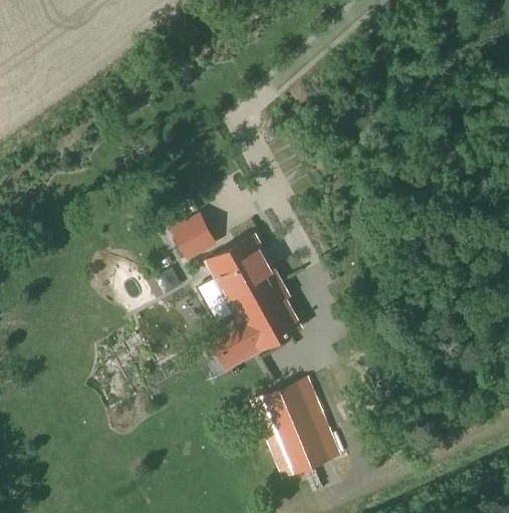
[(178,235),(190,258),(222,242),(207,212),(174,227),(178,235)]
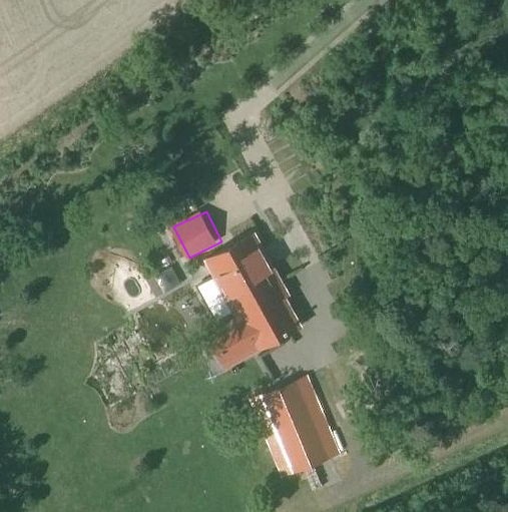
[(242,321),(291,295),(258,234),(208,260),(217,276),(201,285),(219,317),(235,309),(242,321)]
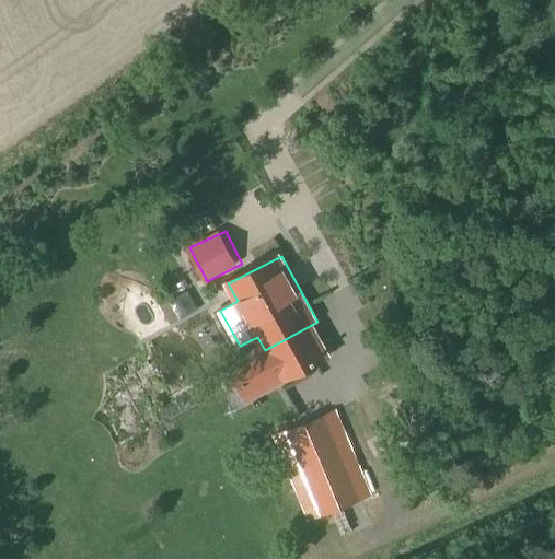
[(318,322),(265,350),(233,368),(252,400),(331,357),(314,326),(319,323),(318,322)]
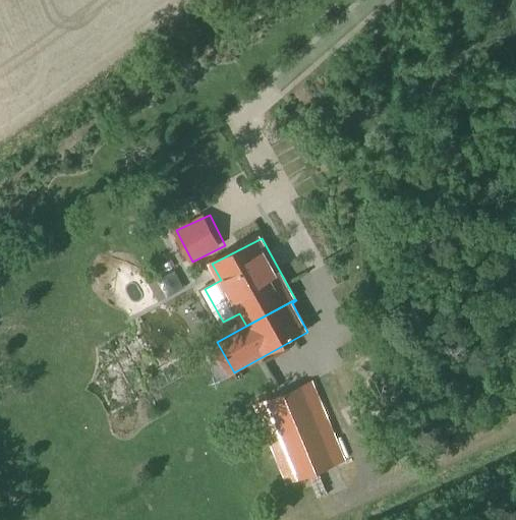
[(314,385),(303,389),(304,390),(261,408),(293,484),(347,462),(314,385)]
